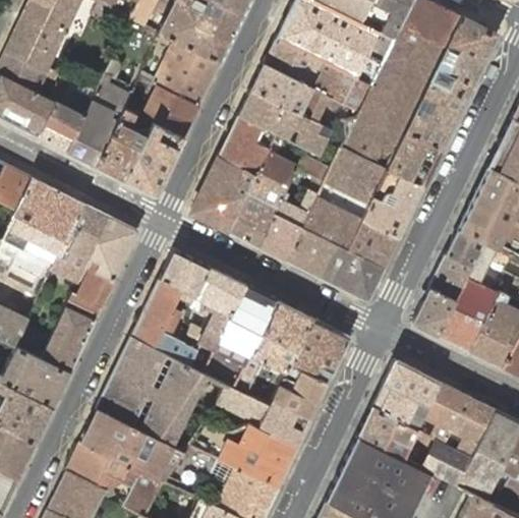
[(32,0),(25,13),(6,53),(46,74),(49,69),(81,0),(32,0)]
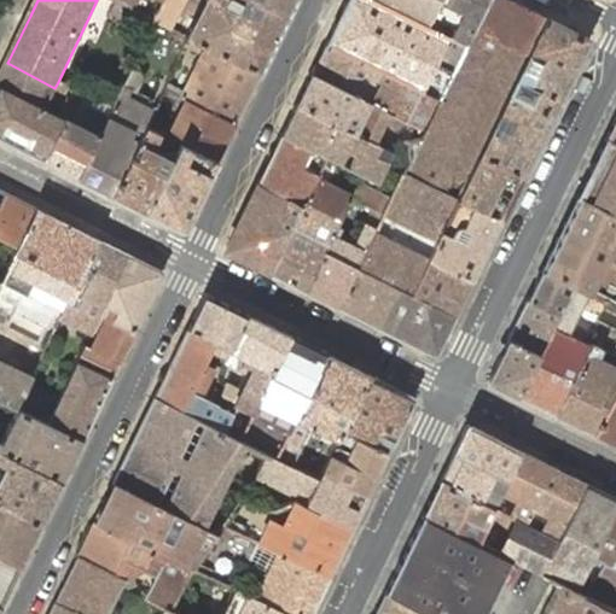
[(115,0),(116,0),(129,7),(154,21),(164,0),(115,0)]
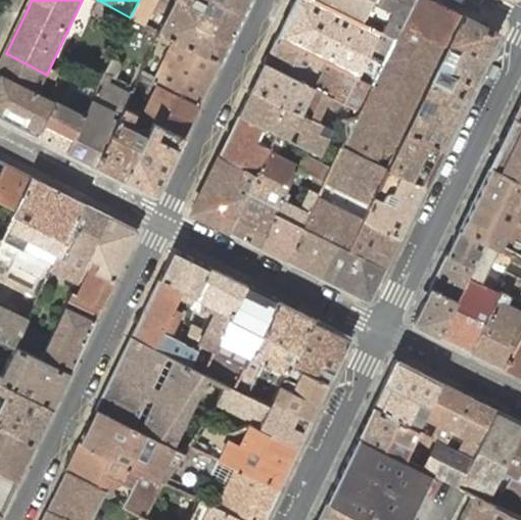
[(202,0),(139,0),(130,17),(132,17),(161,34),(174,40),(222,62),(244,15),(212,0),(210,4),(202,0)]
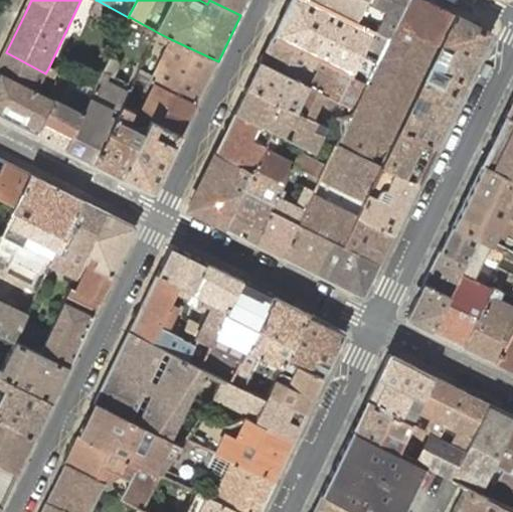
[(199,0),(207,4),(209,0),(240,15),(247,0),(199,0)]
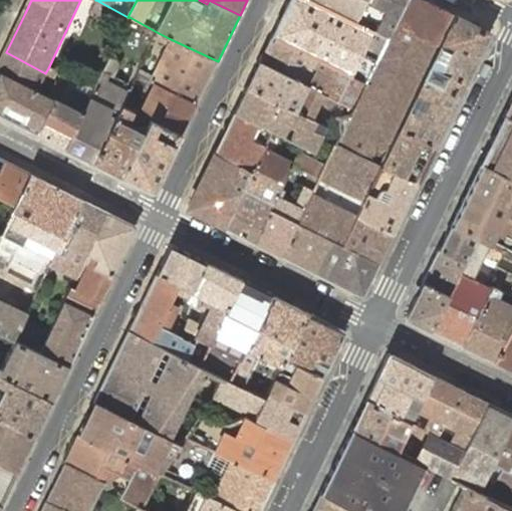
[(309,0),(290,0),(272,38),(352,78),(363,83),(366,84),(389,39),(374,32),(356,23),(309,0)]
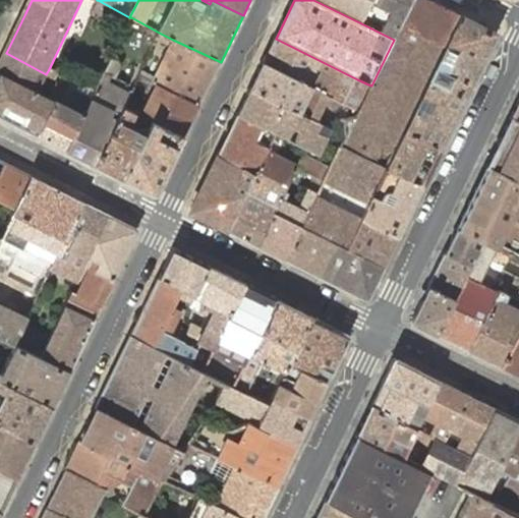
[(313,0),(361,23),(380,33),(394,40),(402,23),(413,0),(313,0)]
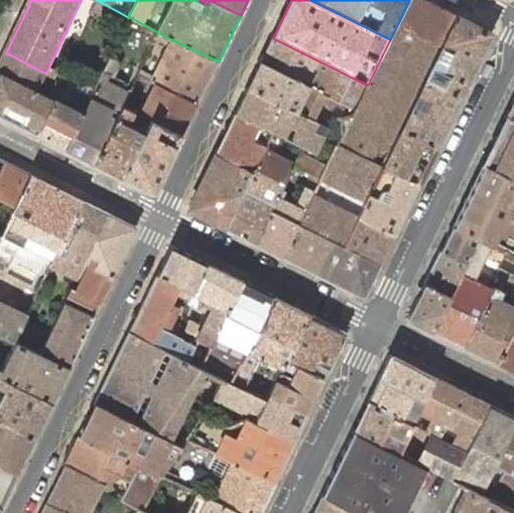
[(339,145),(383,167),(383,168),(401,131),(411,112),(417,98),(431,69),(442,45),(457,17),(423,0),(409,0),(398,23),(390,39),(368,85),(356,111),(354,116),(344,120),(343,126),(343,135),(343,136),(339,145)]
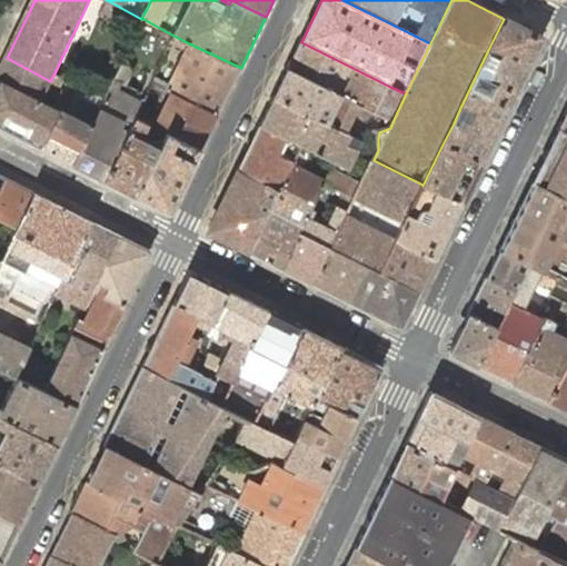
[(141,19),(119,7),(113,20),(138,33),(143,19),(141,19)]
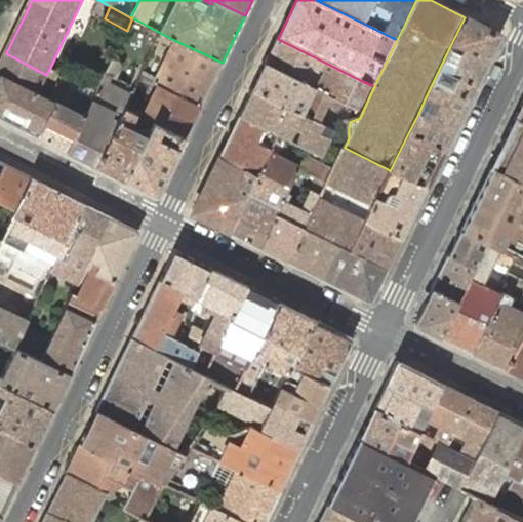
[(501,35),(465,17),(450,46),(439,70),(476,87),(501,35)]
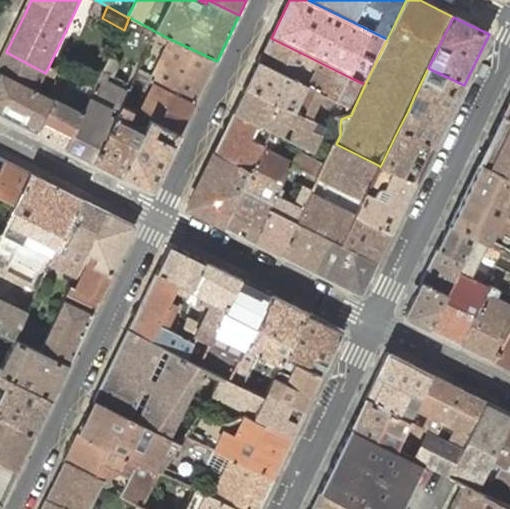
[(170,39),(158,33),(154,40),(166,47),(149,81),(158,85),(196,104),(217,61),(170,39)]
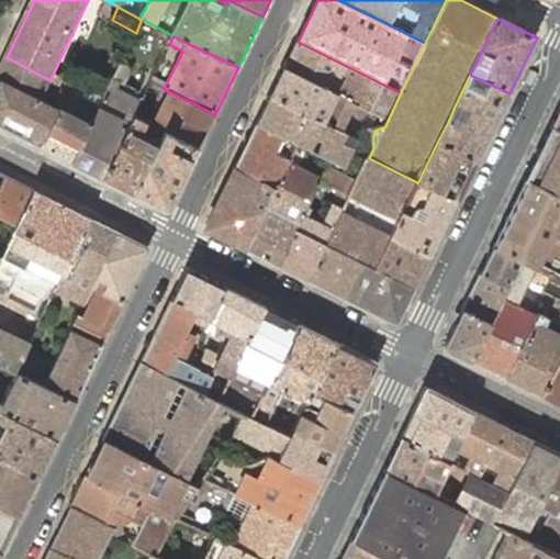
[(298,42),(284,69),(383,120),(398,91),(385,86),(298,42)]
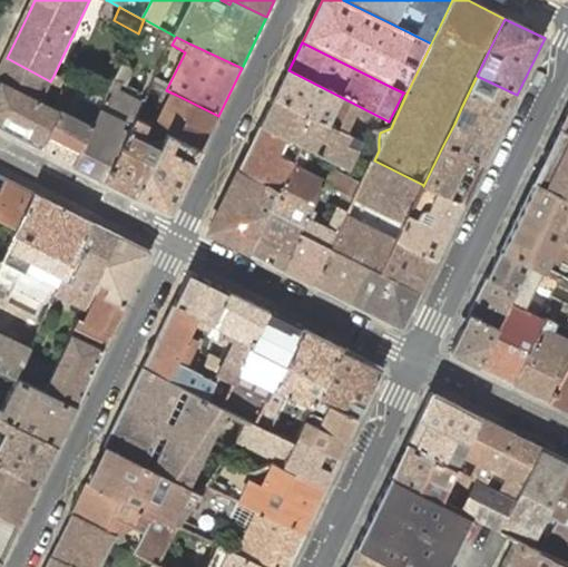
[(7,58),(0,72),(0,82),(40,103),(43,95),(50,81),(7,58)]
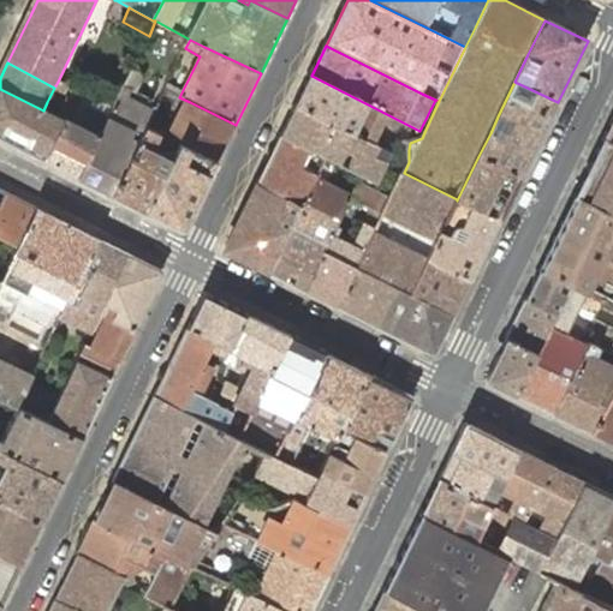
[(107,120),(79,179),(114,196),(141,143),(143,138),(148,129),(155,114),(160,103),(155,101),(137,93),(144,78),(141,73),(134,70),(124,87),(119,97),(113,109),(107,120)]
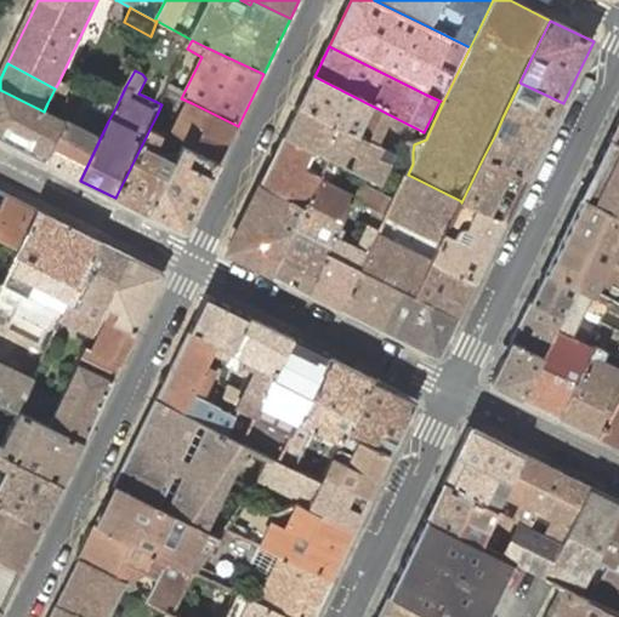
[(300,107),(388,152),(402,158),(410,140),(421,136),(424,132),(314,76),(300,107)]
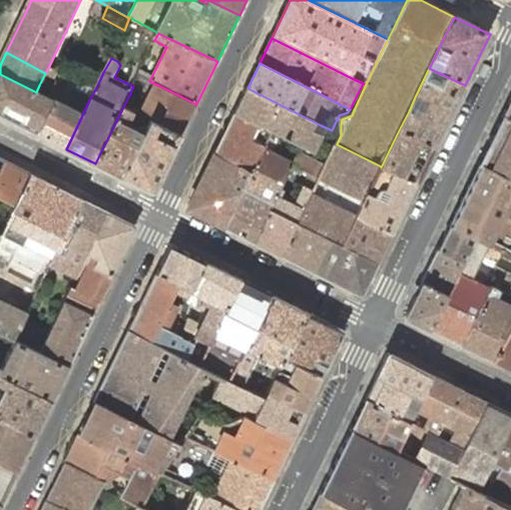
[(465,85),(429,68),(415,97),(426,102),(419,116),(409,111),(399,130),(435,148),(465,85)]
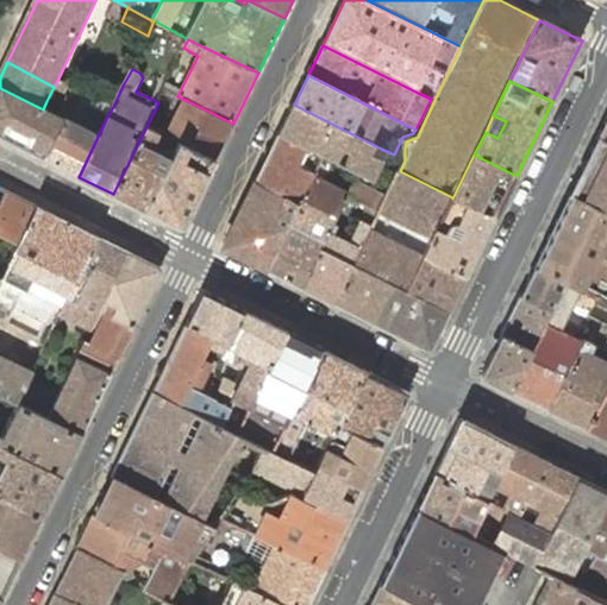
[(0,138),(45,159),(64,120),(43,109),(0,88),(0,138)]
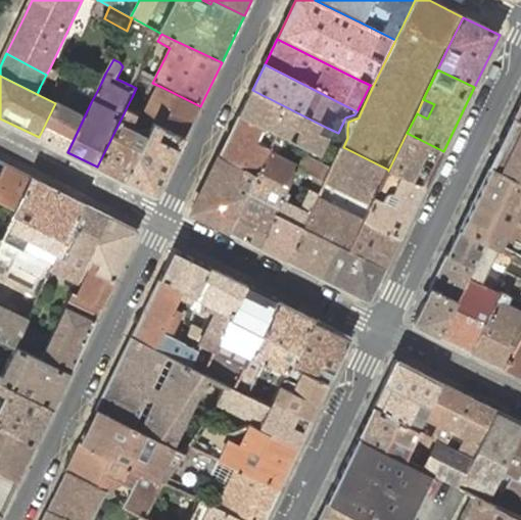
[(83,93),(80,97),(91,102),(96,93),(85,87),(83,93)]
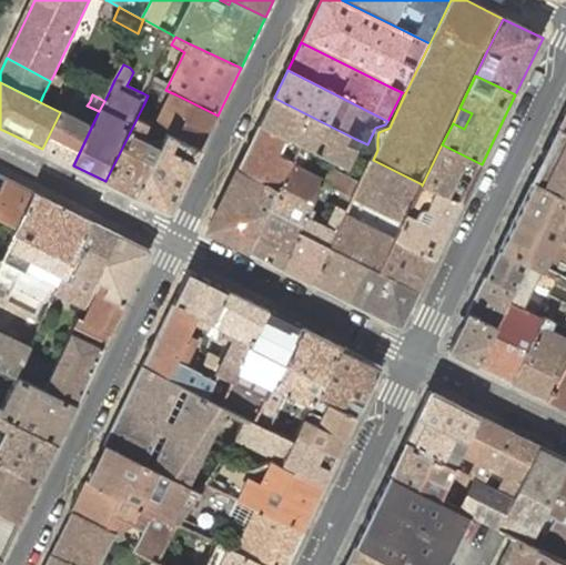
[(201,151),(218,115),(175,94),(158,129),(168,134),(201,151)]
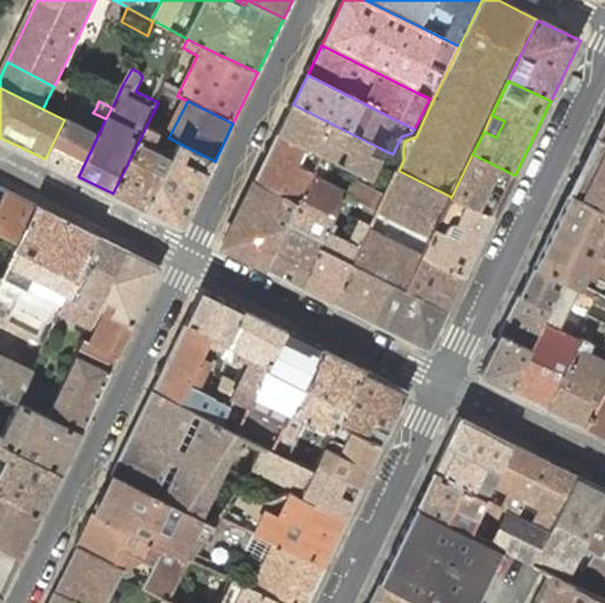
[(322,156),(332,161),(355,173),(365,179),(380,148),(293,104),(279,135),(305,148),(322,156)]
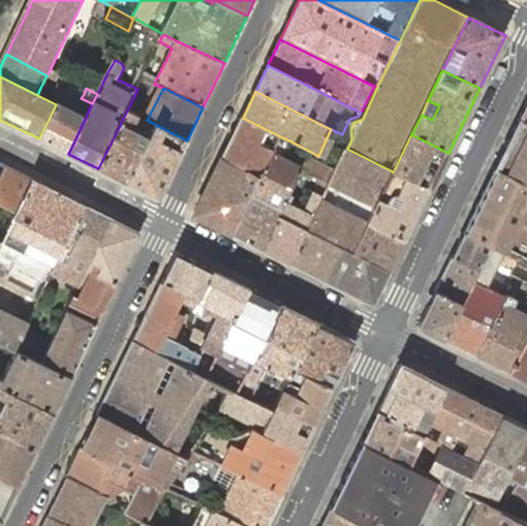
[(56,104),(39,138),(68,154),(92,103),(81,98),(76,95),(68,111),(56,104)]
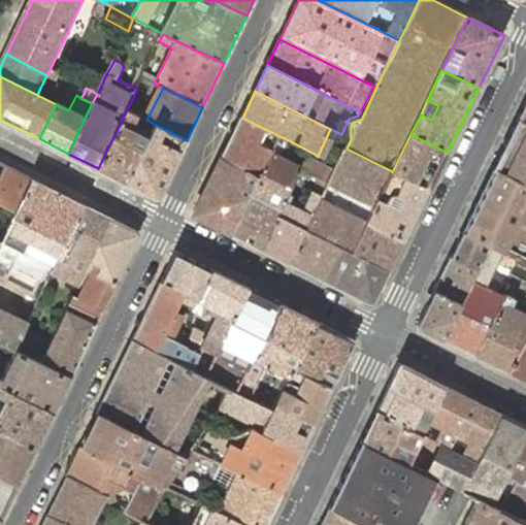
[(98,168),(127,183),(150,138),(156,125),(146,120),(127,110),(123,119),(121,123),(98,168)]
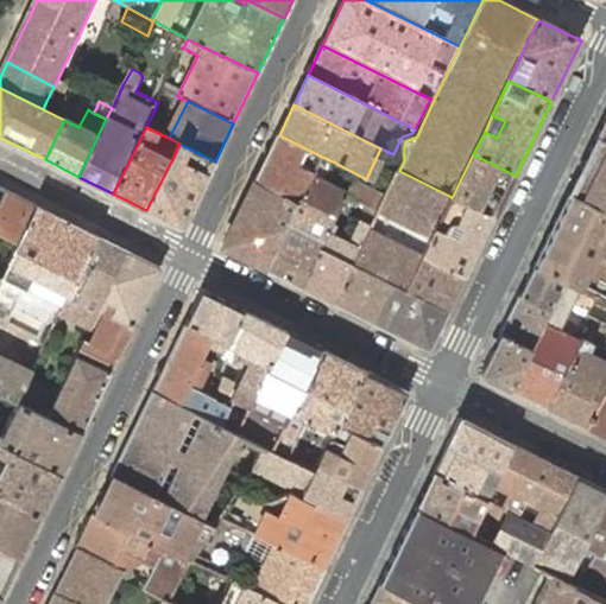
[(257,182),(301,202),(310,179),(314,172),(322,157),(305,148),(279,135),(257,182)]
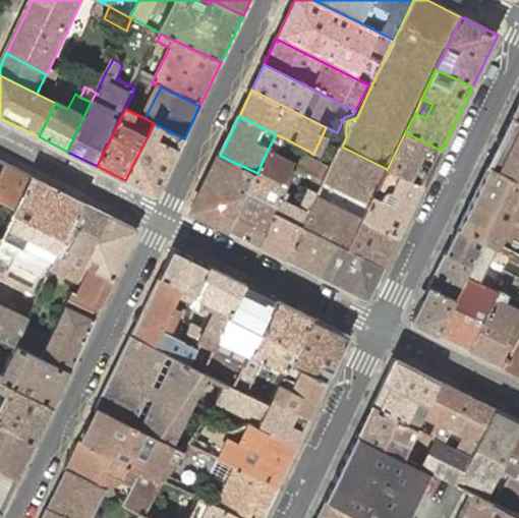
[(518,121),(512,118),(487,169),(518,183),(518,121)]
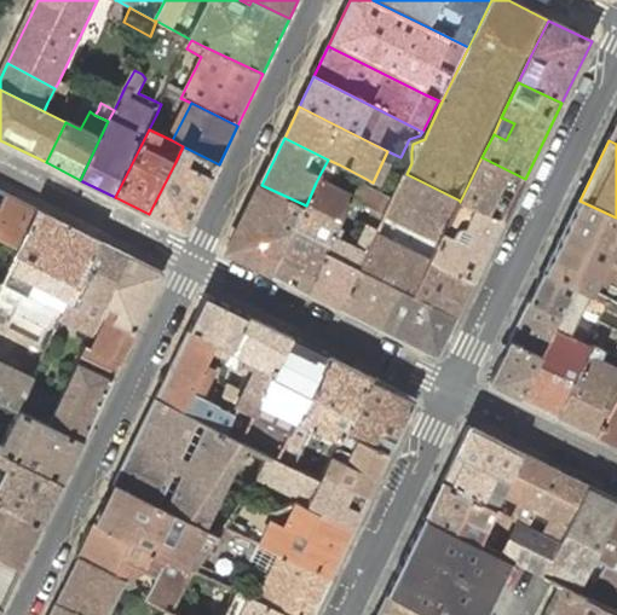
[(186,231),(219,164),(183,146),(176,162),(149,214),(184,232),(186,231)]
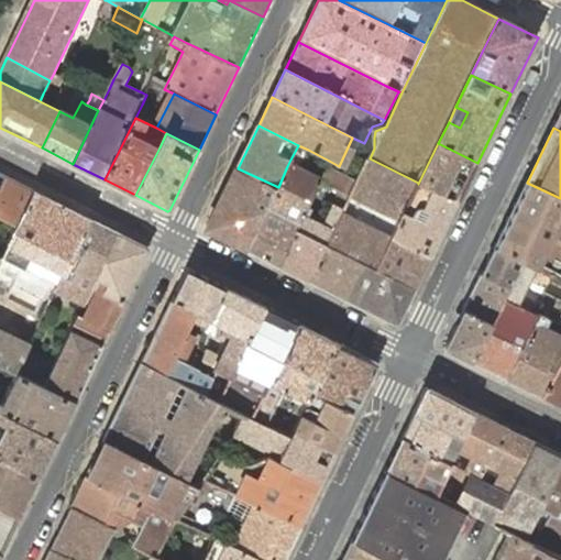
[(418,184),(458,202),(477,163),(438,143),(418,184)]
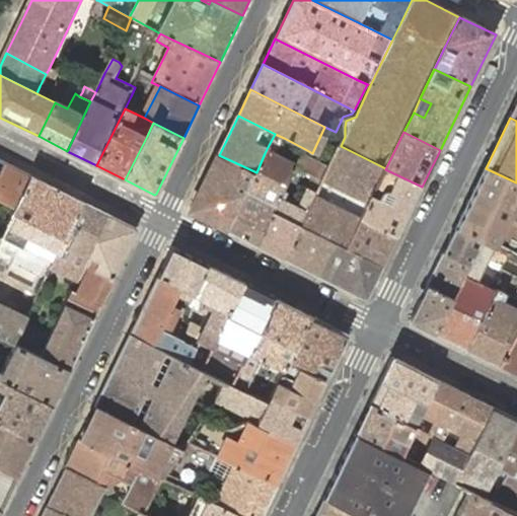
[(228,231),(257,246),(283,191),(289,177),(294,167),(289,165),(274,158),(276,154),(284,138),(275,134),(268,147),(265,153),(256,172),(228,231)]
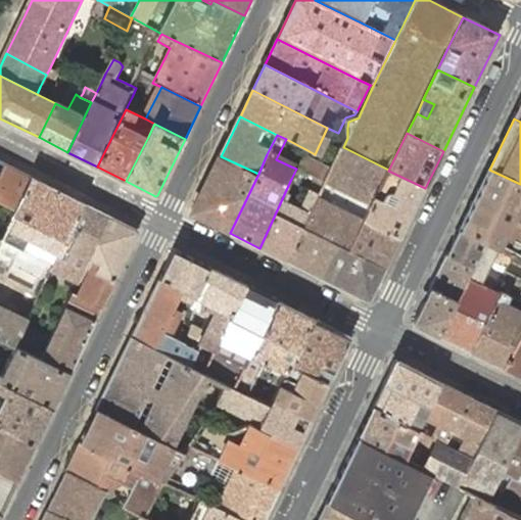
[(349,252),(364,221),(388,170),(343,147),(332,170),(326,183),(320,194),(319,198),(288,262),(322,279),(337,246),(349,252)]
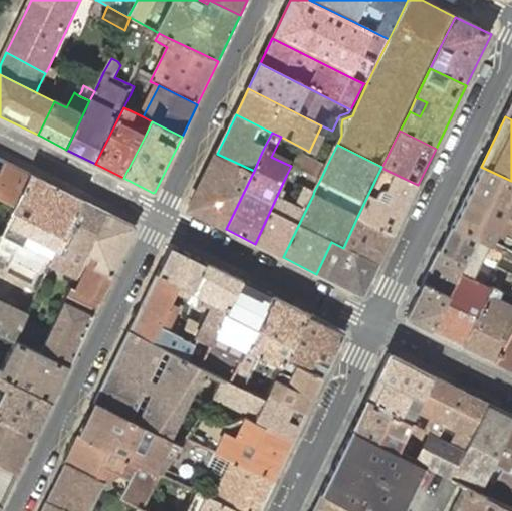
[(298,152),(306,157),(309,152),(300,147),(298,152)]
